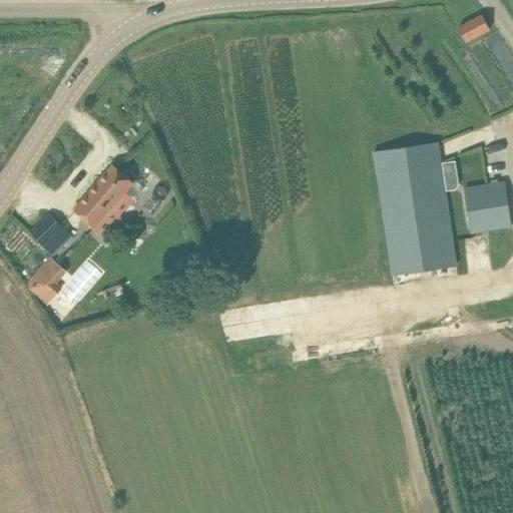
[(459,27),(466,41),(490,28),(483,14),(459,27)]
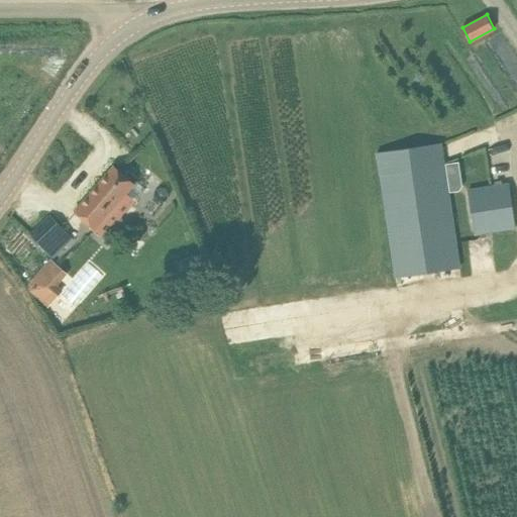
[(377,152),(396,277),(460,267),(441,142),(377,152)]
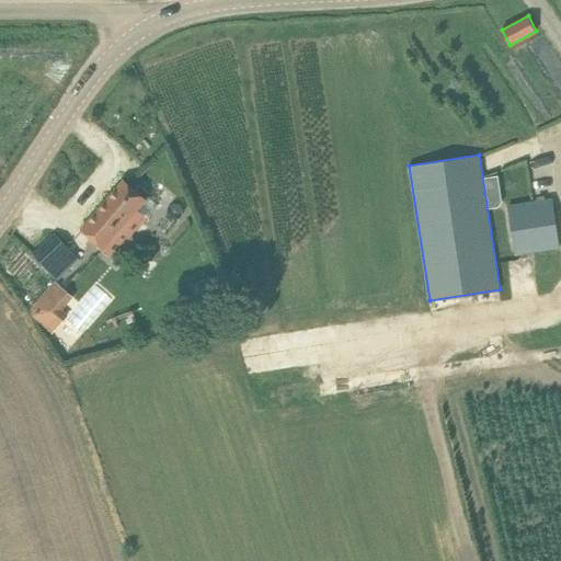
[(148,196),(146,198),(125,180),(82,229),(116,259),(135,237),(132,235),(144,221),(145,222),(159,205),(148,196)]
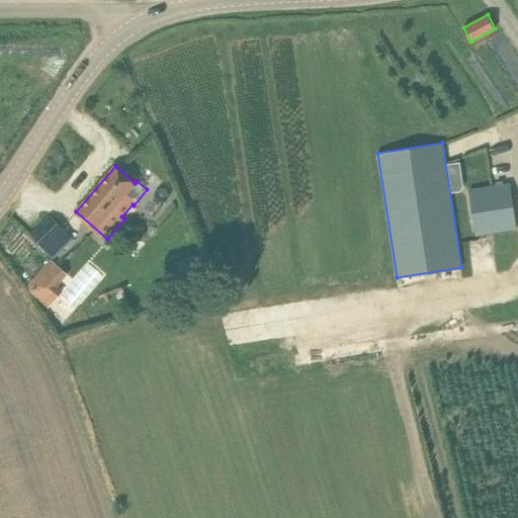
[(470,187),(477,234),(517,228),(511,182),(470,187)]
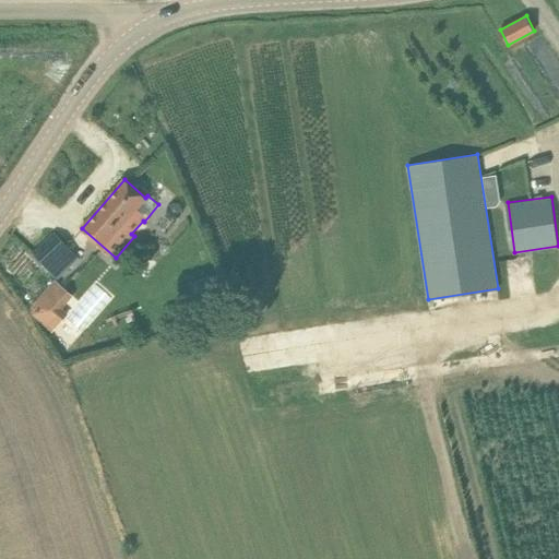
[(34,253),(57,277),(78,258),(56,234),(34,253)]
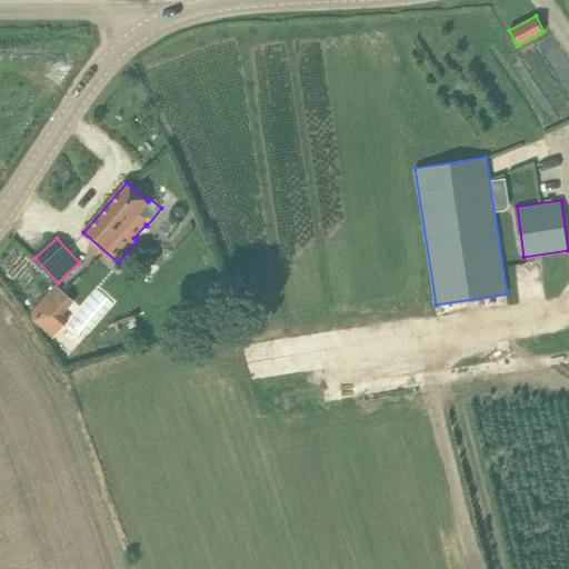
[(57,287),(32,313),(32,320),(53,338),(69,320),(63,315),(75,301),(57,287)]
